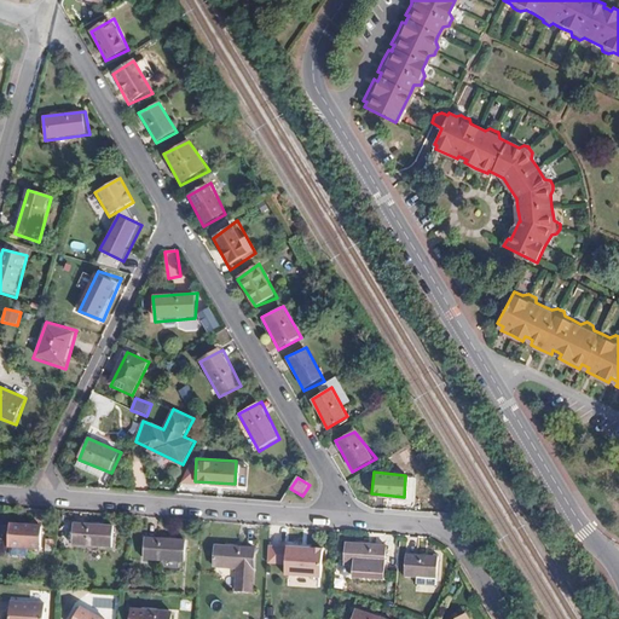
[(115,549),(116,526),(77,524),(76,547),(115,549)]
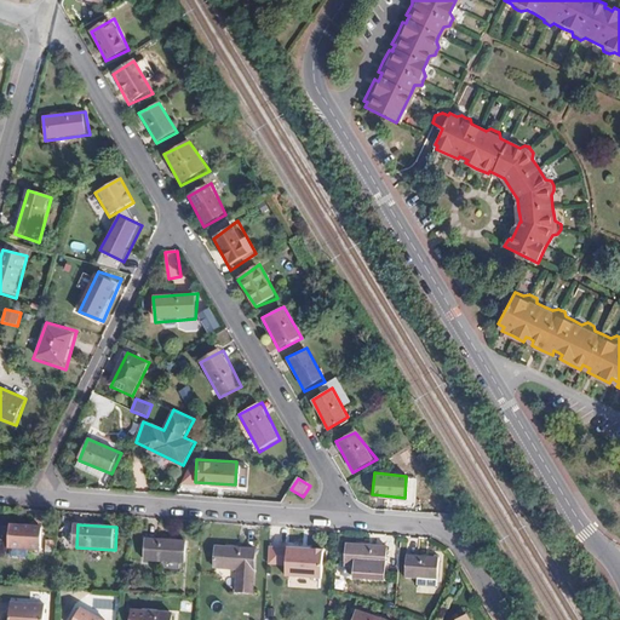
[(42,550),(44,529),(12,527),(11,547),(42,550)]
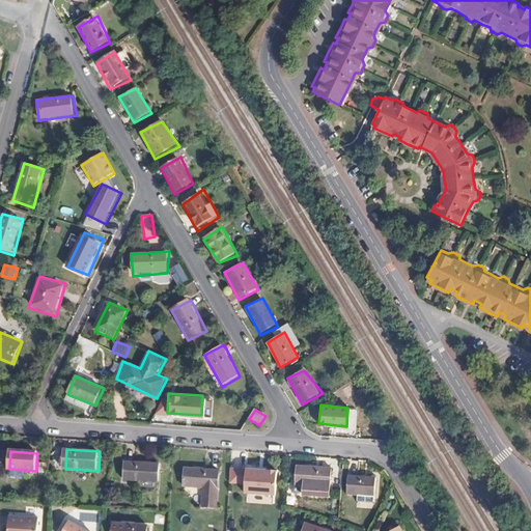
[(159,481),(160,463),(127,460),(126,479),(159,481)]
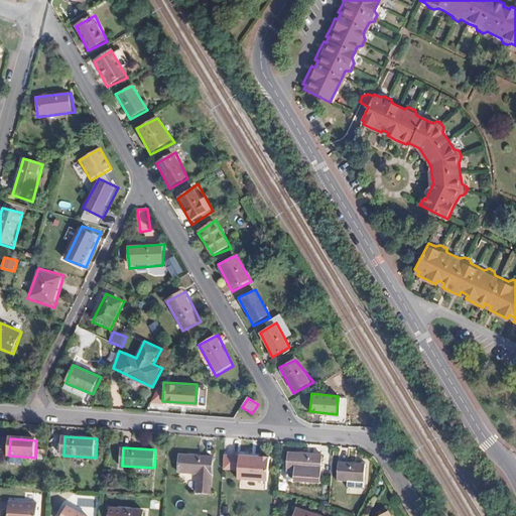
[(321,480),(324,453),(289,449),(288,468),(296,468),(296,479),(321,480)]
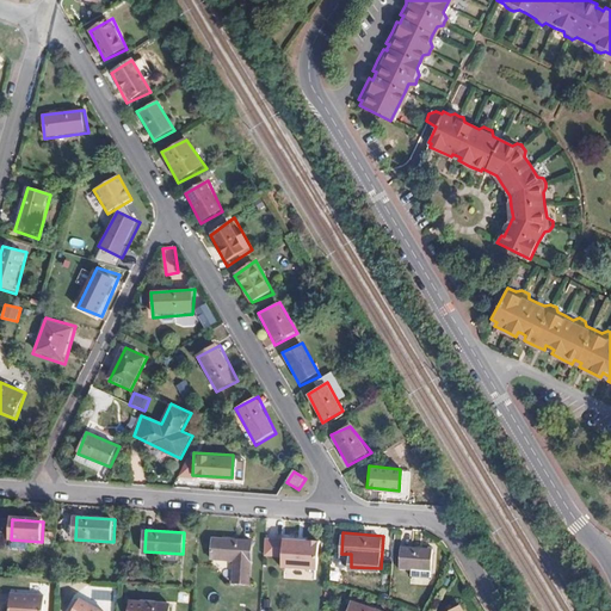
[(251,582),(254,539),(214,537),(213,557),(236,559),(235,582),(251,582)]
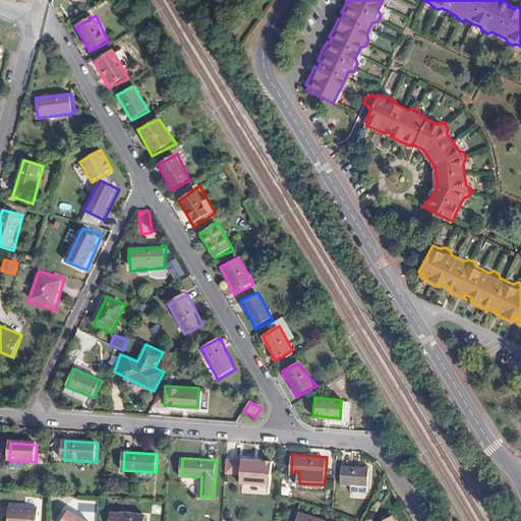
[(268,480),(269,463),(235,461),(235,479),(268,480)]
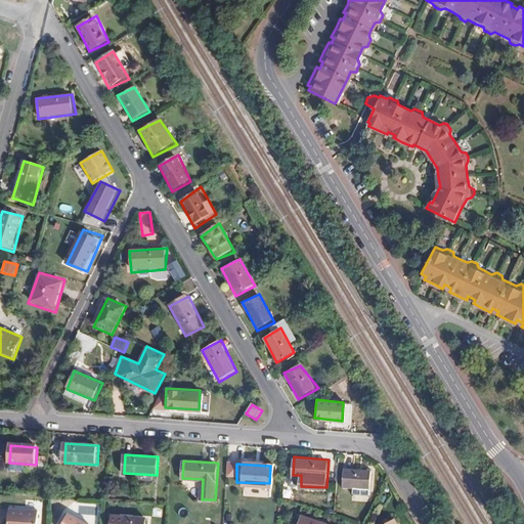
[(365,489),(366,470),(341,469),(340,488),(365,489)]
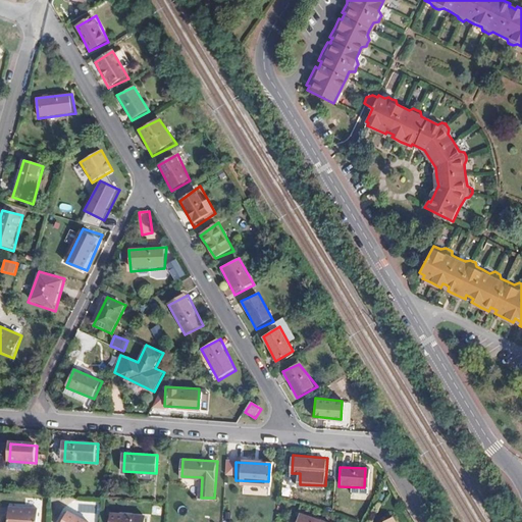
[(36,521),(38,513),(7,510),(6,521),(36,521)]
